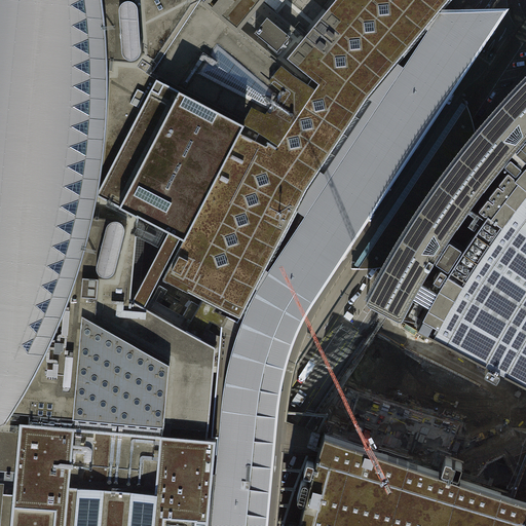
[(0,0),(0,465),(14,467),(19,419),(67,423),(77,309),(98,192),(156,78),(204,5),(202,0),(0,0)]
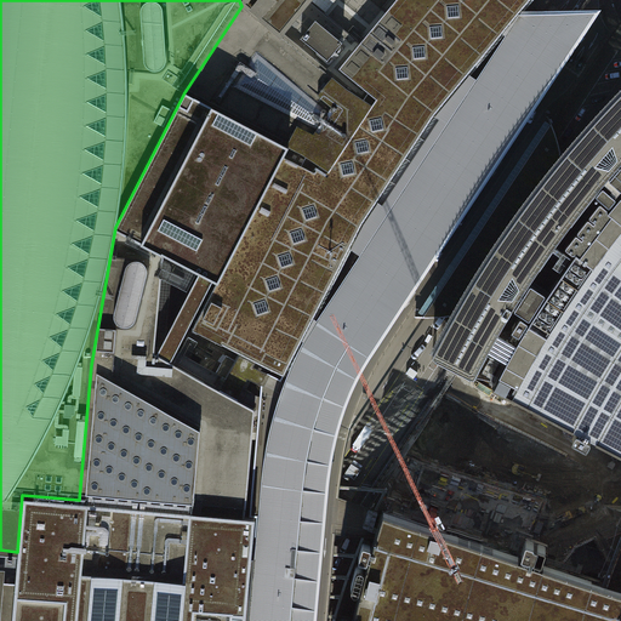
[(280,39),(241,6),(184,92),(286,146),(281,155),(217,280),(193,329),(238,351),(256,360),(303,385),(305,382),(320,391),(319,393),(341,404),(352,388),(358,379),(448,244),(575,51),(588,33),(563,12),(562,13),(554,9),(548,3),(551,1),(548,0),(312,0),(285,33),(280,39)]
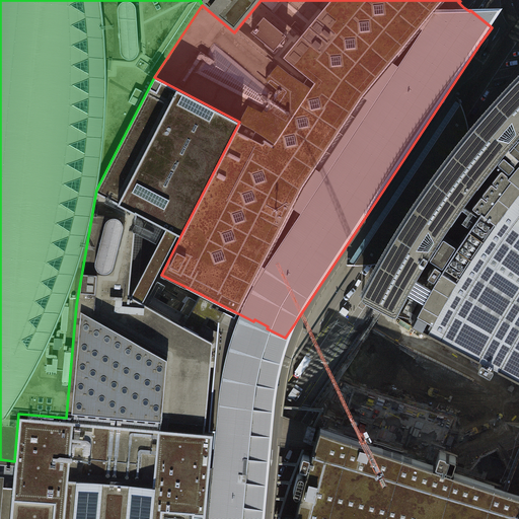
[(238,27),(261,0),(206,0),(202,5),(234,32),(238,27)]
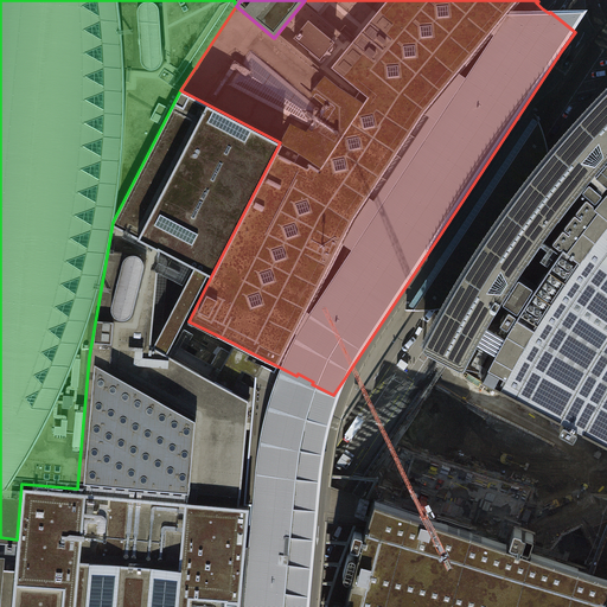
[(180,90),(113,222),(181,259),(196,266),(209,273),(212,274),(275,152),(280,142),(180,90)]
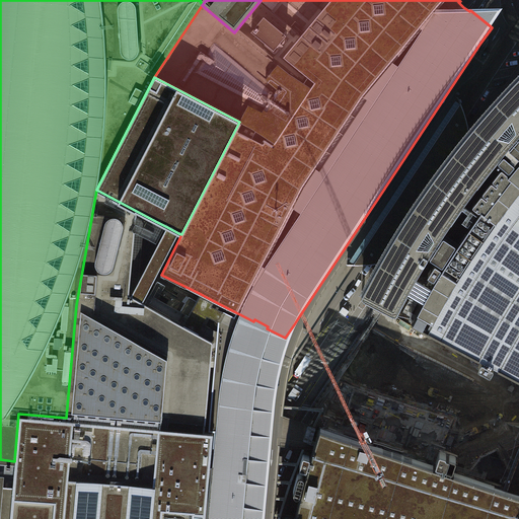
[(479,121),(469,133),(464,139),(449,157),(436,175),(422,195),(409,214),(396,233),(384,253),(379,263),(376,268),(374,272),(371,276),(369,281),(366,285),(364,290),(362,294),(362,295),(363,294),(364,295),(363,297),(382,307),(393,312),(394,310),(396,311),(396,312),(400,304),(405,295),(411,287),(415,279),(420,271),(425,263),(430,254),(431,255),(431,256),(435,260),(437,258),(444,264),(456,245),(444,237),(442,237),(441,237),(444,232),(447,227),(450,223),(453,218),(457,213),(460,209),(463,204),(469,196),(476,188),(483,179),(489,171),(496,163),(502,155),(509,147),(510,148),(510,150),(515,154),(518,149),(518,78),(512,86),(501,97),(491,108),(479,121)]
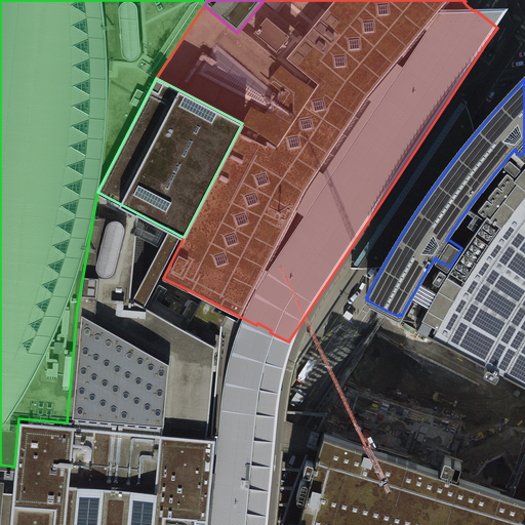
[(371,268),(384,266),(389,256),(401,236),(413,216),(427,197),(441,177),(454,159),(470,140),(475,134),(473,122),(471,116),(470,113),(469,110),(468,107),(463,98),(463,99),(466,105),(398,207),(403,210),(399,216),(397,214),(392,221),(395,224),(391,230),(381,224),(375,233),(379,235),(358,268),(352,268),(351,269),(360,269),(371,268)]
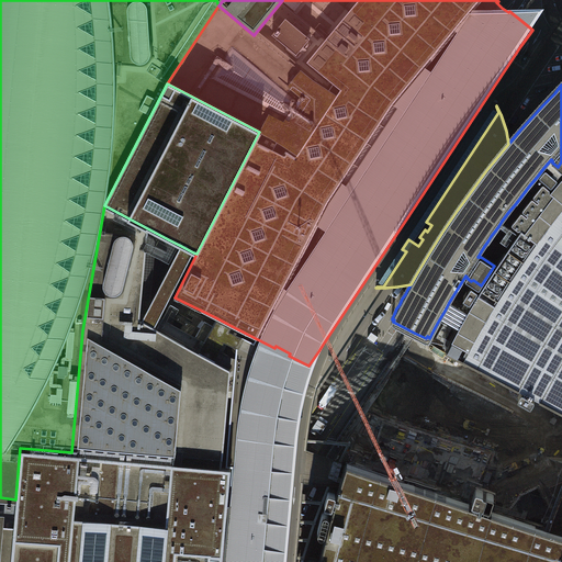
[(463,296),(471,301),(445,348),(524,389),(523,390),(521,391),(518,396),(519,397),(523,398),(530,403),(531,403),(535,397),(535,396),(534,396),(534,395),(535,394),(542,398),(557,406),(560,407),(561,408),(561,175),(561,176),(558,180),(557,179),(557,177),(546,167),(540,175),(550,184),(553,184),(550,189),(550,186),(543,181),(534,193),(539,199),(538,200),(532,195),(524,206),(529,213),(528,214),(521,209),(512,222),(518,227),(520,227),(512,239),(510,238),(513,235),(505,231),(501,237),(508,244),(494,266),(481,285),(480,288),(478,290),(478,289),(471,284),(463,296)]
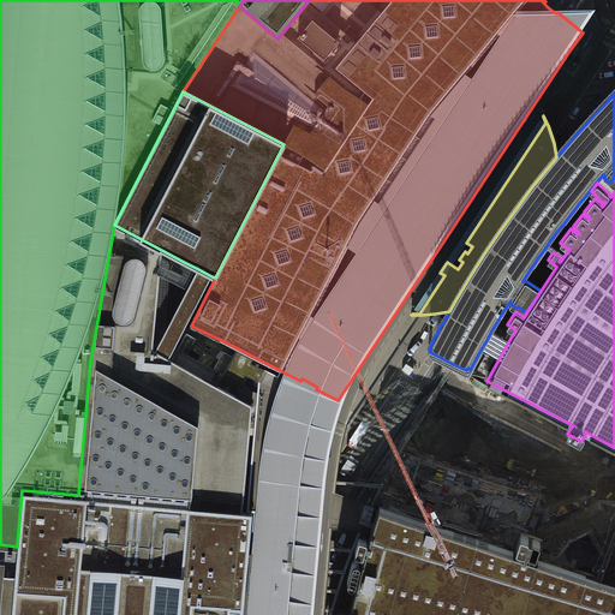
[(252,512),(243,511),(252,405),(236,395),(218,386),(168,358),(155,350),(153,350),(161,264),(178,273),(184,262),(114,225),(90,362),(78,495),(22,490),(17,547),(27,548),(23,590),(15,590),(12,614),(242,614),(245,593),(248,568),(249,551),(252,512)]
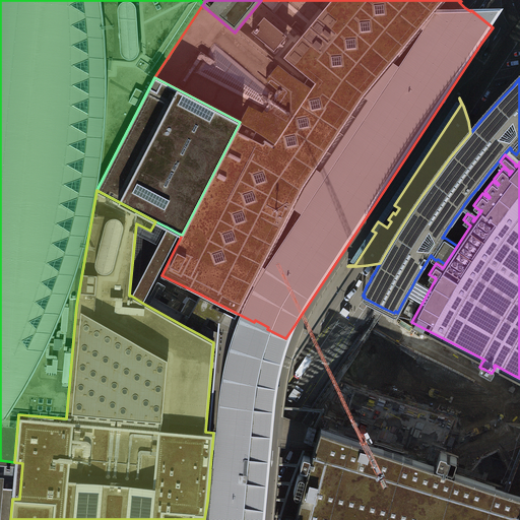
[(168,228),(131,296),(142,303),(179,234),(168,228)]
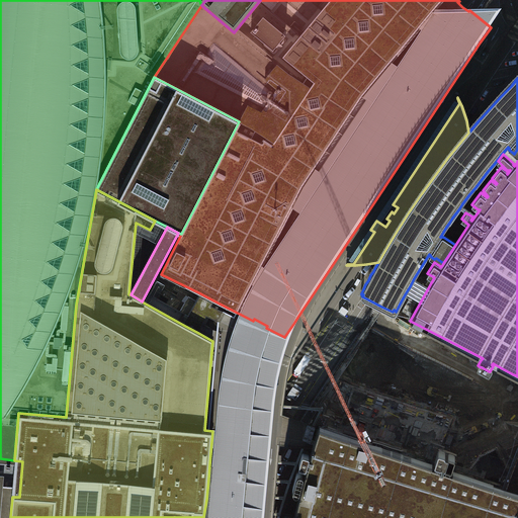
[(198,292),(183,325),(198,333),(213,300),(198,292)]
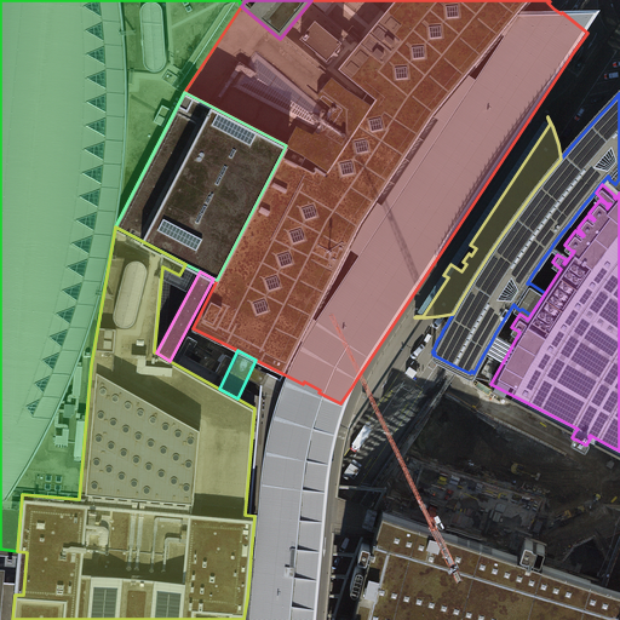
[(317,447),(311,443),(304,453),(310,457),(317,447)]
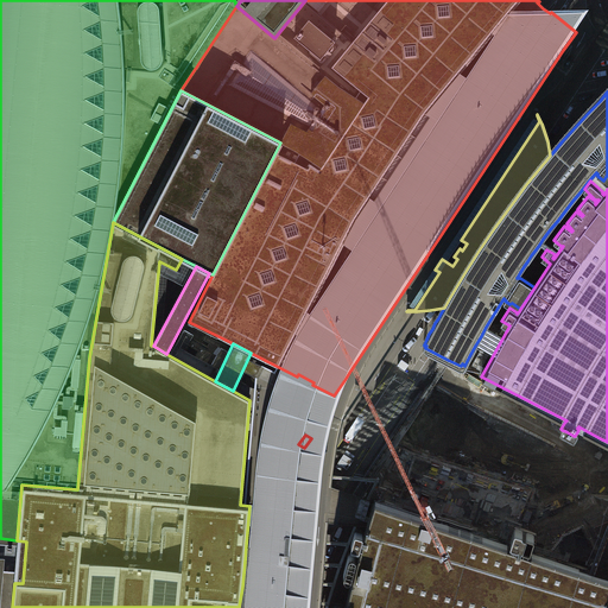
[(374,501),(366,527),(365,533),(363,533),(362,532),(355,530),(352,543),(352,545),(359,546),(361,546),(358,558),(356,557),(356,556),(355,553),(352,552),(348,553),(343,571),(346,576),(349,577),(352,574),(353,574),(352,578),(350,583),(350,588),(349,593),(348,597),(347,602),(346,607),(344,606),(343,606),(343,605),(335,603),(334,607),(607,607),(607,606),(607,576),(602,575),(590,571),(530,551),(534,536),(515,530),(511,545),(413,512),(415,507),(396,501),(394,506),(386,504),(375,499),(374,501)]
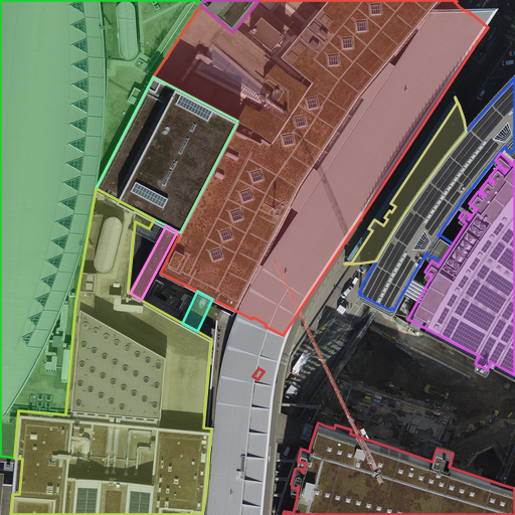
[(0,514),(10,514),(12,494),(19,494),(22,459),(14,458),(0,456),(0,514)]
